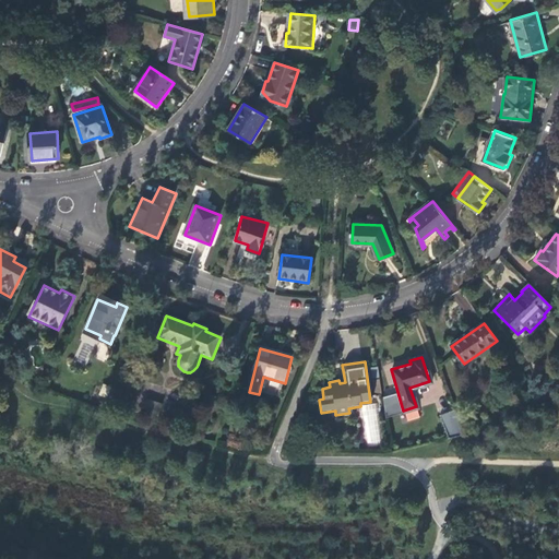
[(364,404),(363,443),(378,443),(379,404),(364,404)]
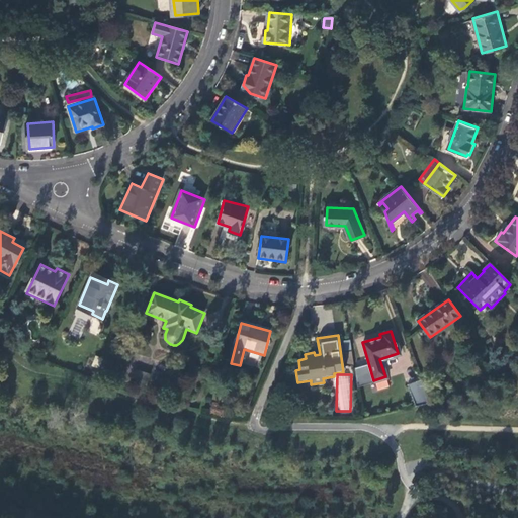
[(429,401),(420,377),(406,382),(414,404),(429,401)]
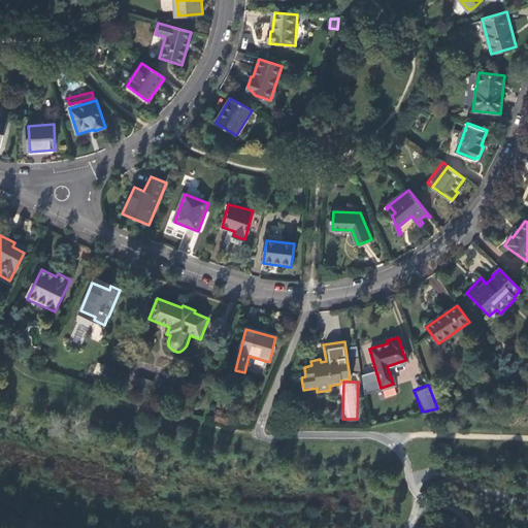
[(383,391),(384,398),(396,395),(395,388),(383,391)]
